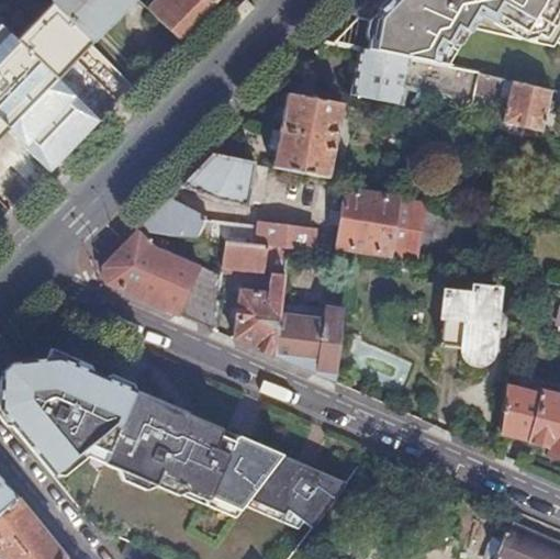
[(53,0),(52,1),(92,42),(108,26),(107,24),(122,8),(124,10),(133,0),(53,0)]
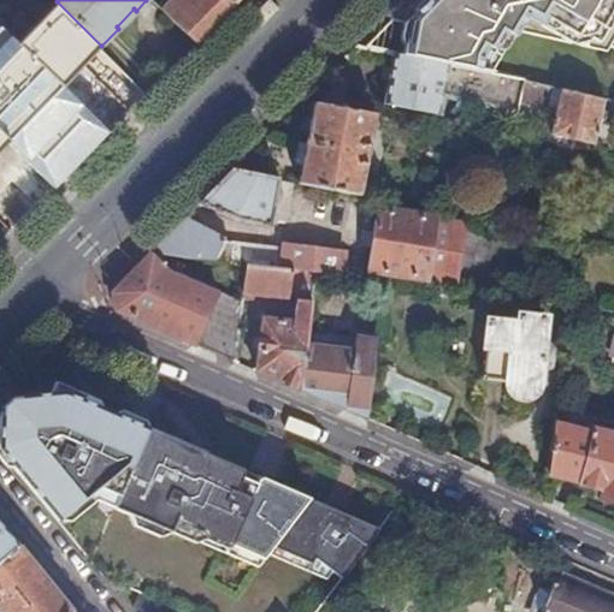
[(171,0),(165,6),(199,40),(238,0),(171,0)]
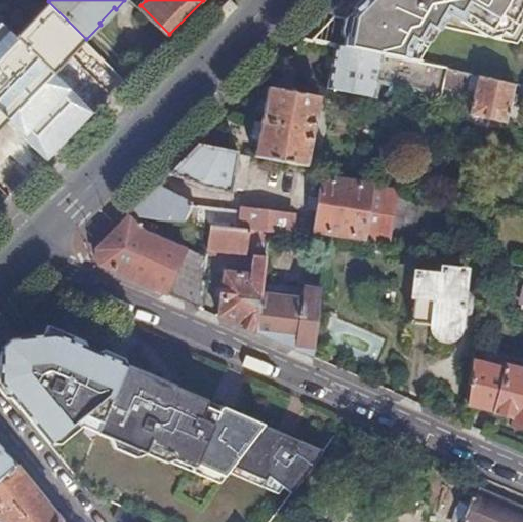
[(340,0),(333,8),(335,8),(334,13),(351,17),(344,46),(418,63),(442,24),(460,28),(519,41),(522,36),(522,0),(340,0)]
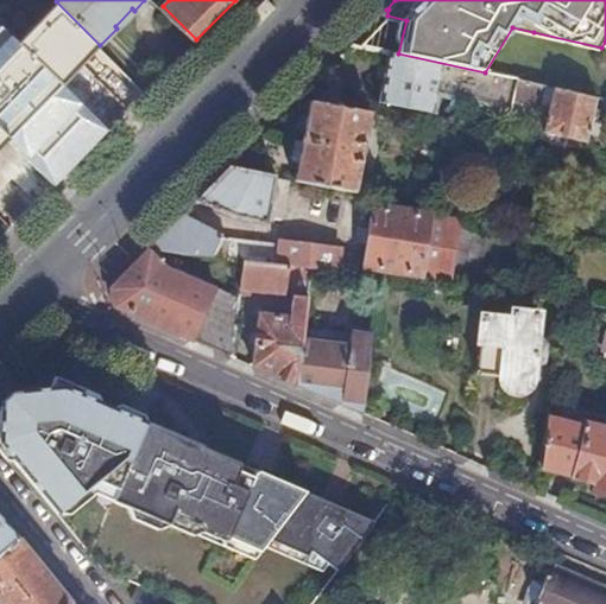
[(435,112),(441,88),(517,103),(519,96),(523,81),(485,72),(398,53),(392,52),(382,100),(435,112)]
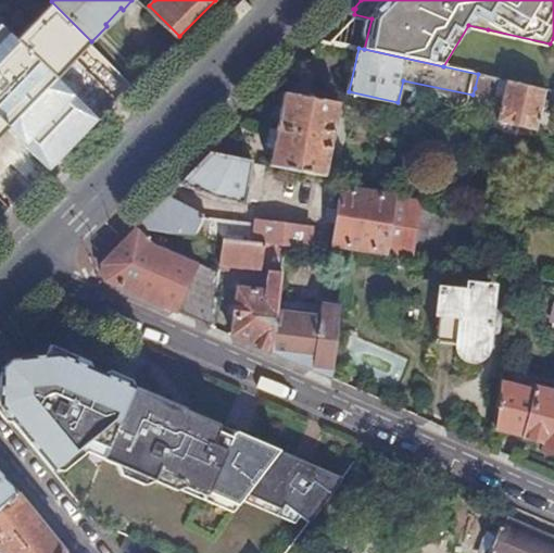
[(478,73),(478,74),(475,88),(498,92),(502,78),(478,73)]
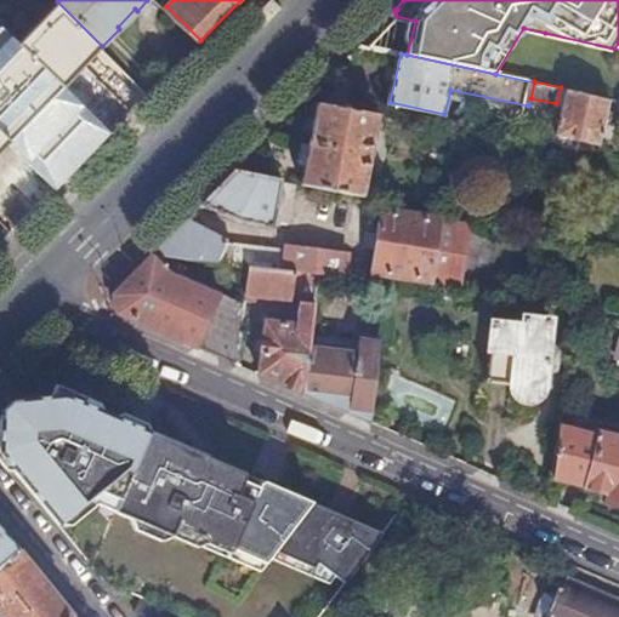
[(578,138),(601,143),(612,98),(568,89),(557,133),(562,133),(563,136),(564,140),(573,142),(578,138)]
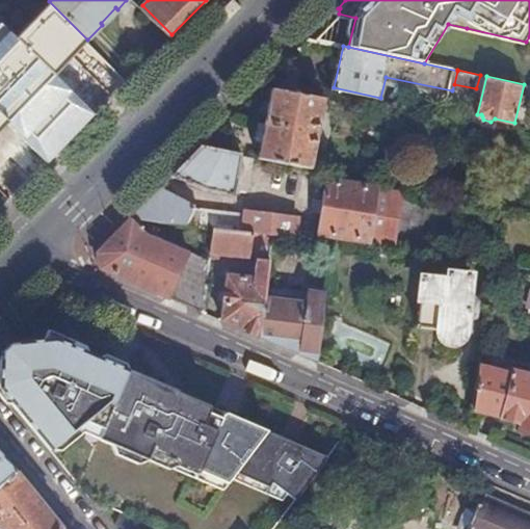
[(326,97),(273,87),(259,156),(266,157),(313,167),(313,165),(325,168),(328,153),(316,150),(326,97)]
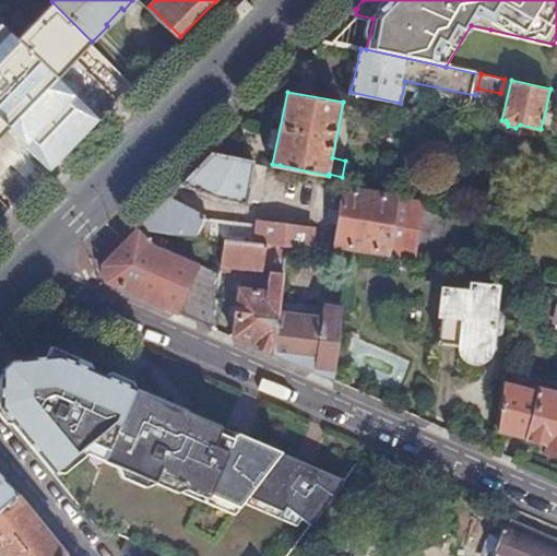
[(269,164),(213,153),(182,184),(222,199),(246,204),(246,203),(248,196),(248,190),(262,193),(269,164)]
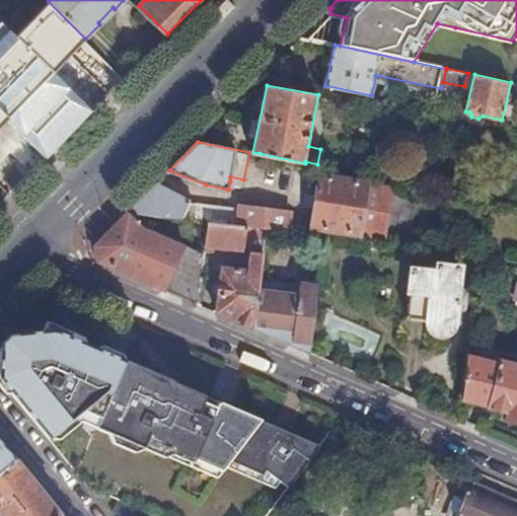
[(252,152),(250,152),(247,164),(256,166),(260,153),(252,152)]
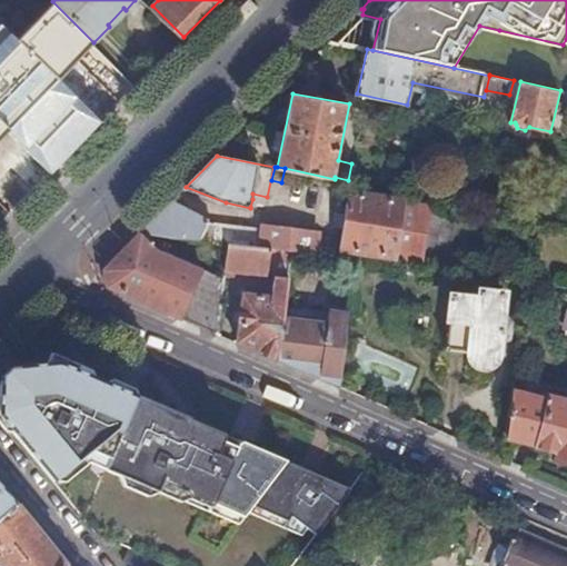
[(340,248),(396,257),(406,200),(350,191),(340,248)]
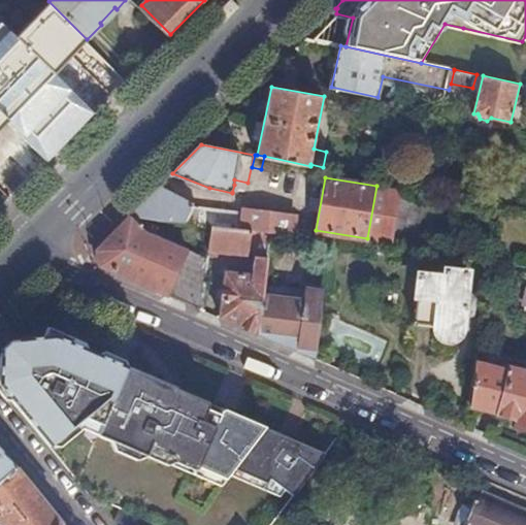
[(393,242),(402,190),(376,186),(367,238),(393,242)]
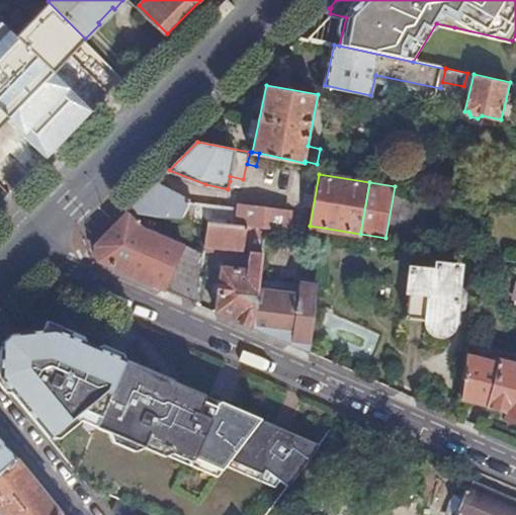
[(190,200),(157,183),(130,210),(161,215),(208,221),(226,223),(229,206),(195,201),(195,202),(193,211),(185,210),(190,200)]
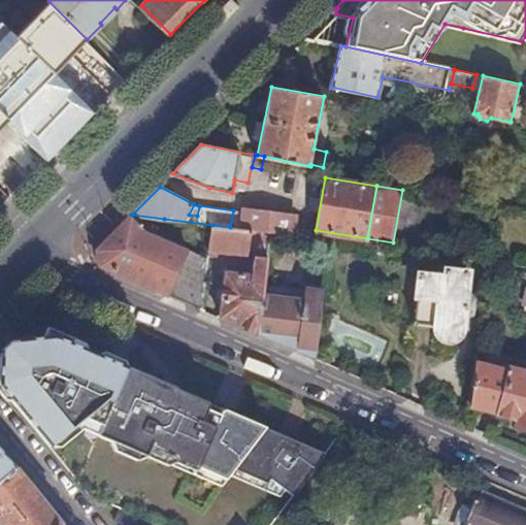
[(189,215),(197,216),(199,206),(194,204),(189,215)]
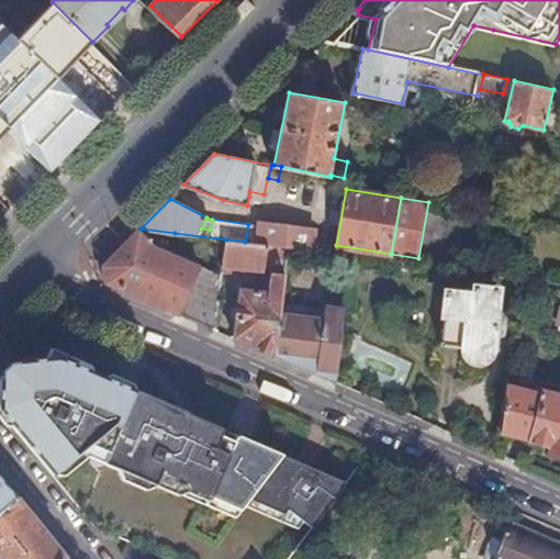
[(254,225),(248,224),(245,242),(267,244),(281,246),(289,247),(328,252),(331,236),(314,234),(315,228),(261,222),(260,225),(254,225)]
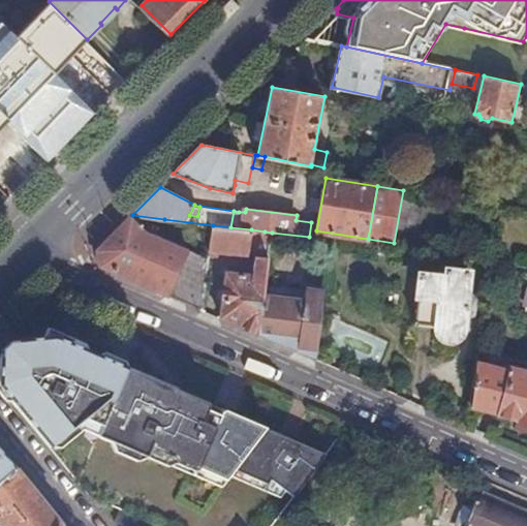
[(101,265),(121,273),(204,309),(209,256),(205,255),(144,229),(145,228),(132,215),(98,249),(101,265)]
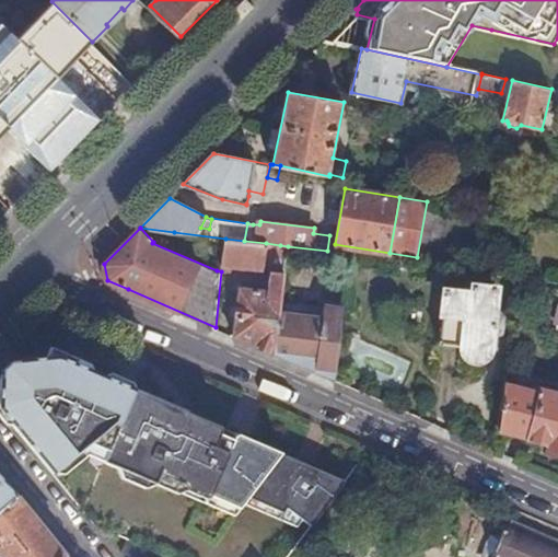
[(244,241),(225,239),(222,262),(264,267),(266,243),(244,241)]
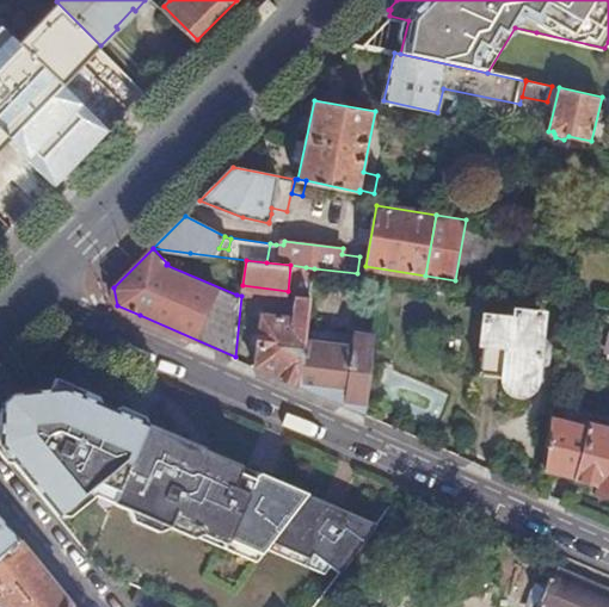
[(306,267),(305,278),(313,279),(314,268),(306,267)]
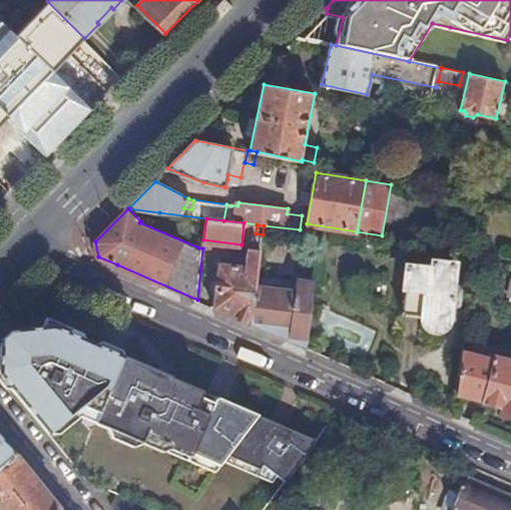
[(248,266),(221,263),(215,308),(251,324),(257,285),(261,250),(250,249),(248,266)]
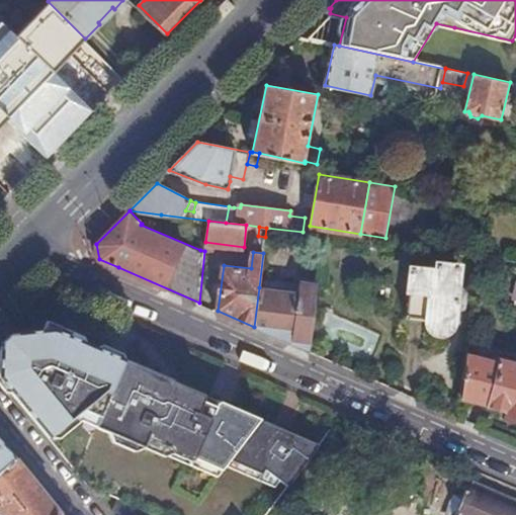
[(451,328),(453,323),(455,307),(457,287),(459,266),(439,263),(438,271),(413,268),(408,316),(429,319),(428,325),(430,328),(432,330),(435,332),(439,333),(442,333),(445,332),(448,331),(451,328)]
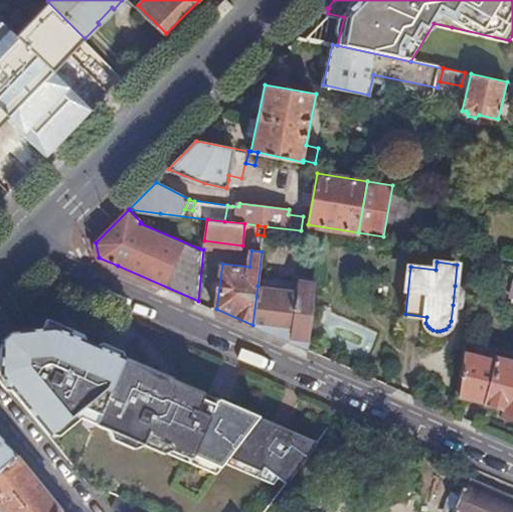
[(298,291),(258,286),(252,325),(308,349),(312,309),(296,306),(298,291)]
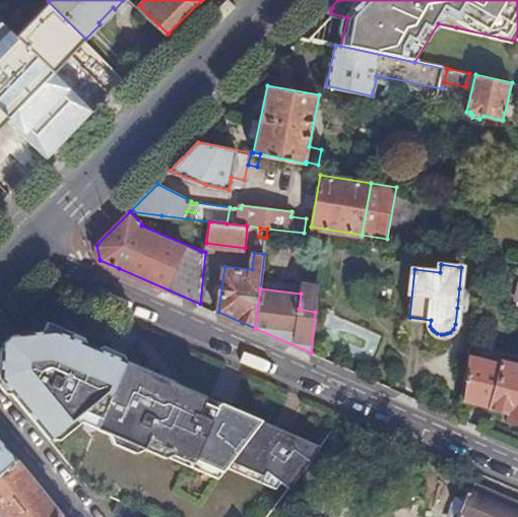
[(470,289),(459,288),(457,308),(468,309),(470,289)]
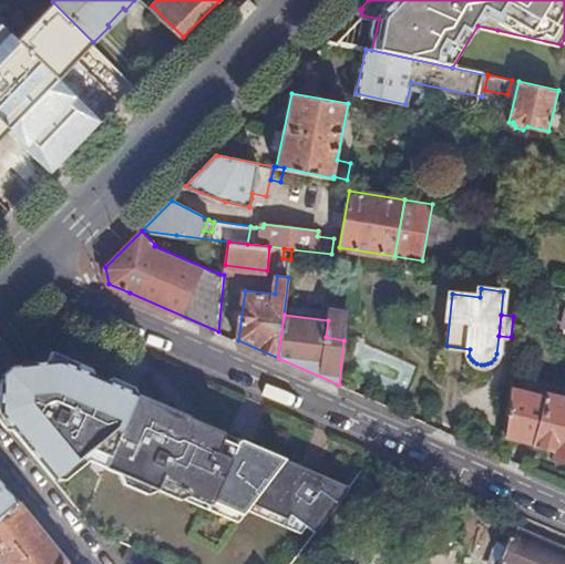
[(409,388),(415,360),(392,354),(384,381),(409,388)]
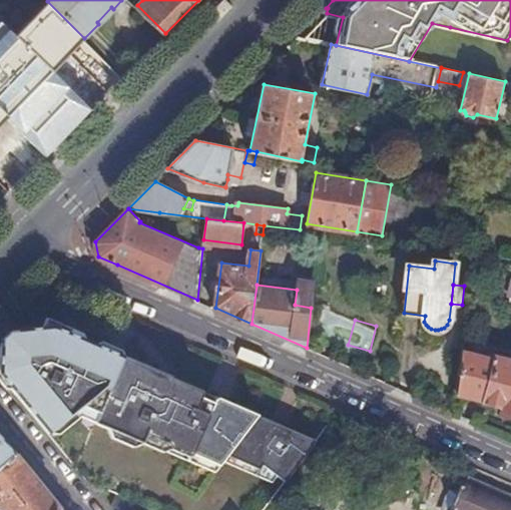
[(18,326),(16,328),(4,341),(2,343),(0,371),(1,372),(49,431),(82,404),(99,411),(95,421),(143,442),(147,432),(168,441),(171,448),(187,454),(193,452),(218,464),(219,464),(227,454),(229,455),(261,414),(194,385),(100,343),(55,323),(18,326)]
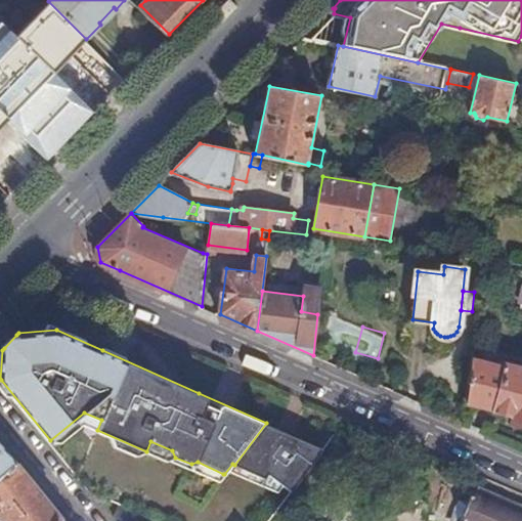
[(521,357),(475,347),(469,401),(496,408),(496,410),(514,415),(513,420),(521,422),(521,357)]
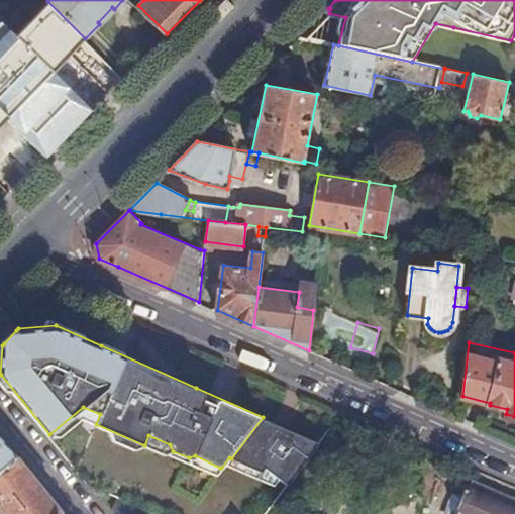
[(287,485),(319,442),(319,441),(263,417),(231,458),(262,472),(265,468),(287,485)]
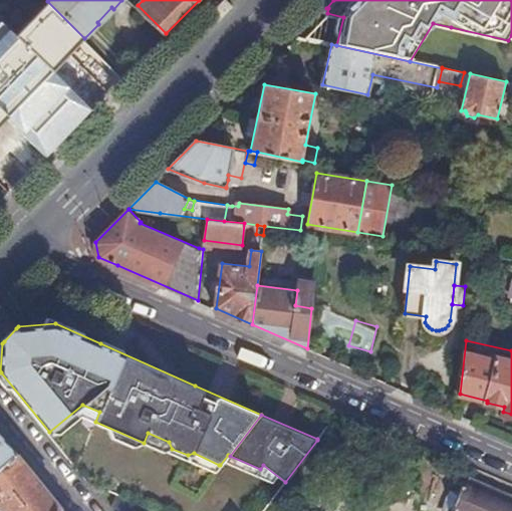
[(0,432),(0,463),(15,451),(0,432)]
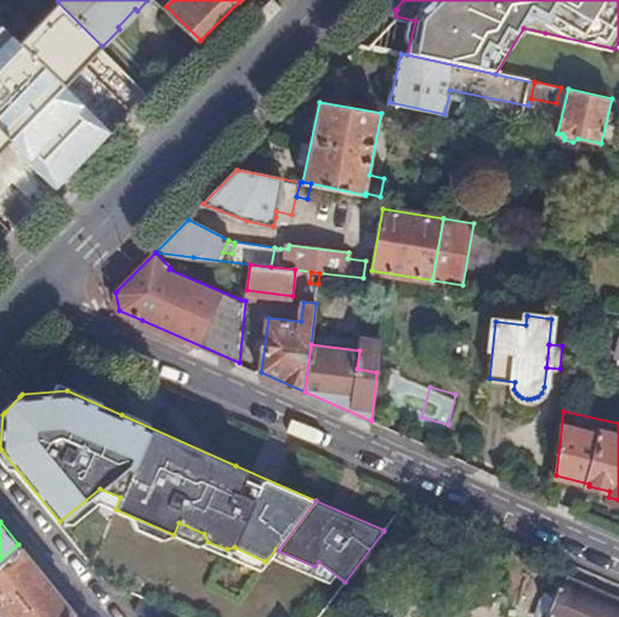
[(0,610),(5,616),(67,616),(68,616),(73,612),(18,544),(0,559),(0,610)]
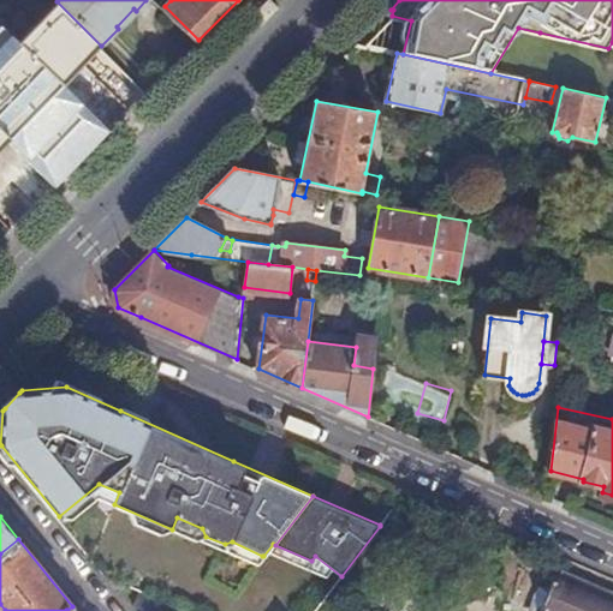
[(612,592),(561,570),(558,581),(554,580),(542,607),(545,609),(543,610),(612,610),(612,592)]
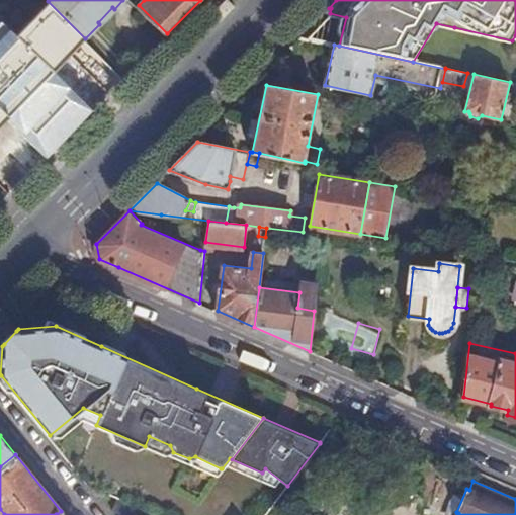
[(123,514),(157,514),(117,498),(112,510),(123,514)]
